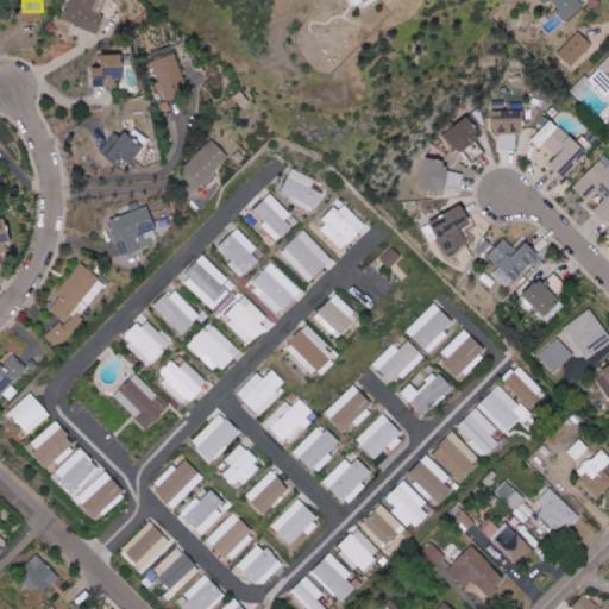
[(107,0),(70,0),(64,20),(99,33),(106,16),(102,14),(107,0)]
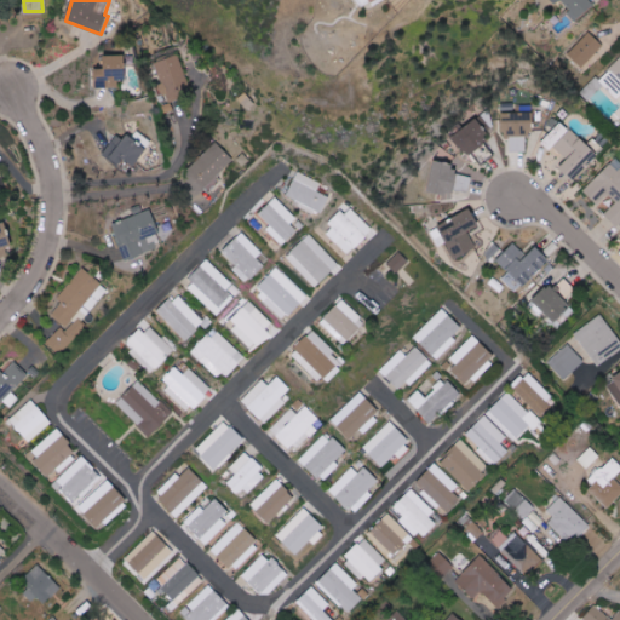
[(558,0),(578,21),(595,5),(590,0),(558,0)]
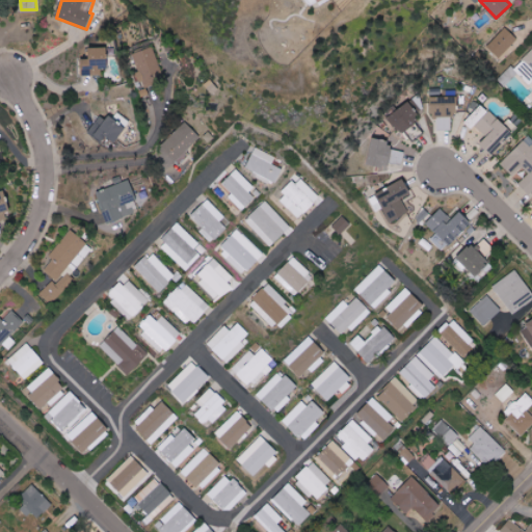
[(487,46),(500,58),(519,40),(506,27),(487,46)]
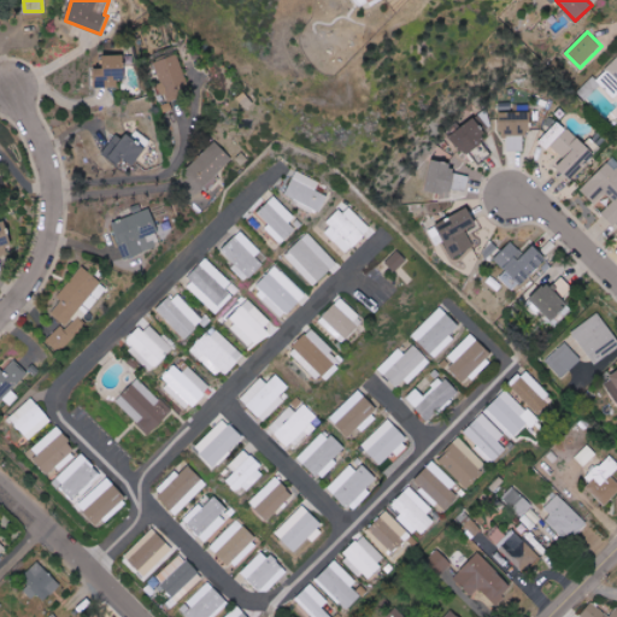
[(165,100),(189,94),(180,53),(156,59),(165,100)]
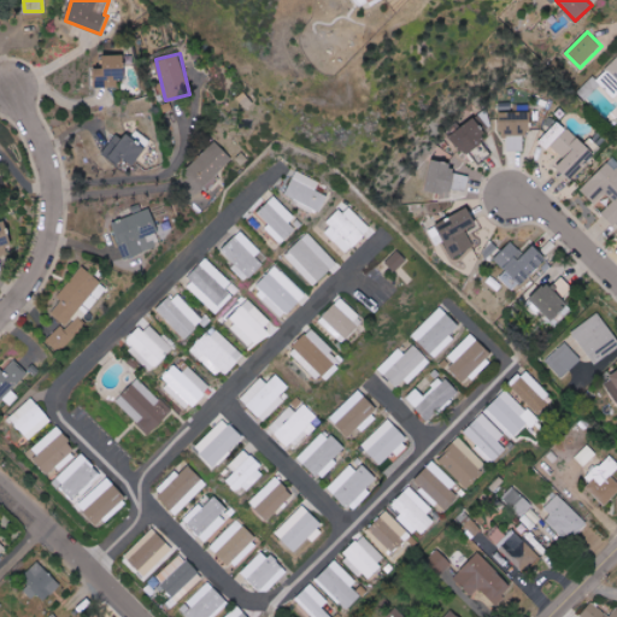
[(94,88),(118,88),(119,78),(127,78),(127,54),(105,54),(105,68),(94,68),(94,88)]
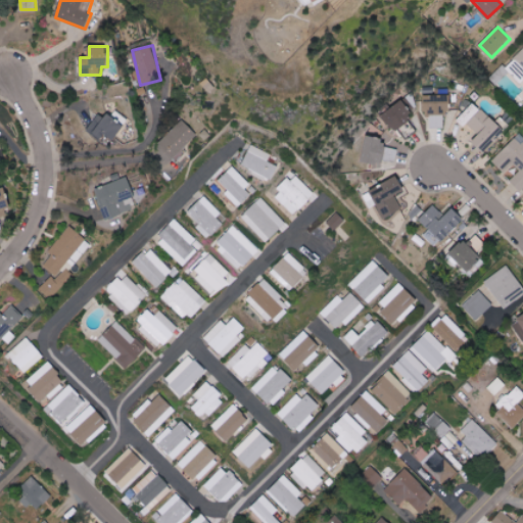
[(522,49),(509,65),(522,78),(522,49)]
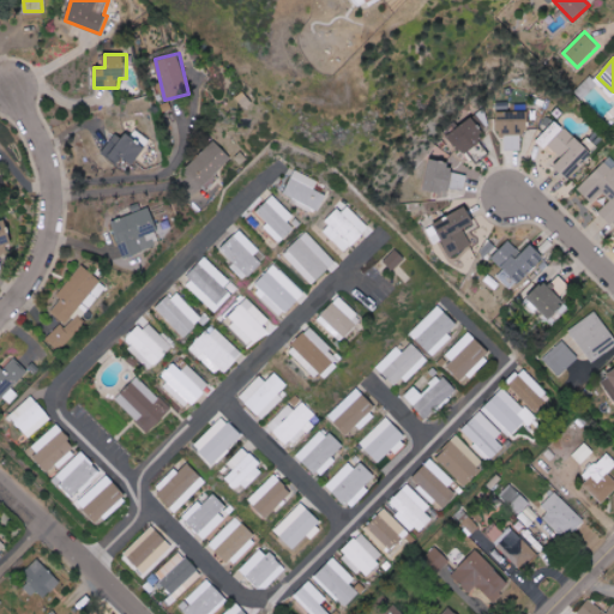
[(253,102),(242,91),(234,98),(245,109),(253,102)]
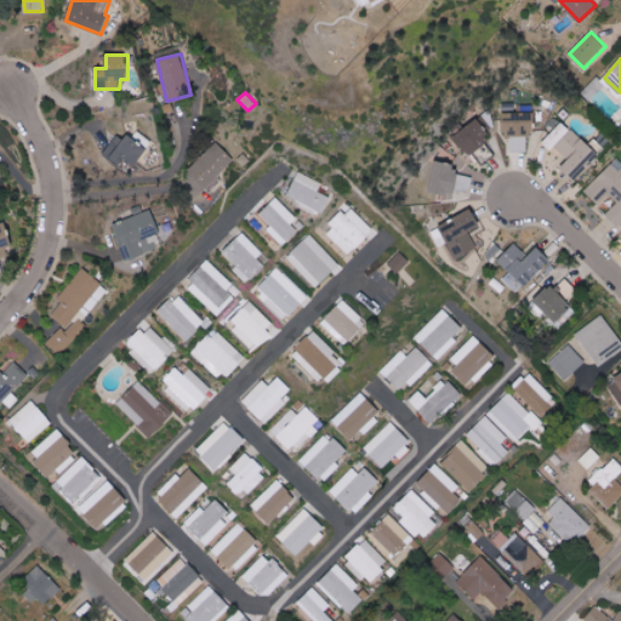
[(507,153),(528,152),(528,135),(536,135),(535,112),(506,113),(507,153)]
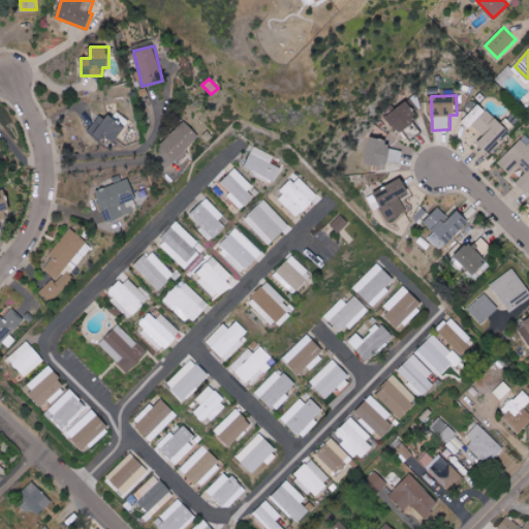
[(408,100),(385,114),(397,132),(418,119),(408,100)]
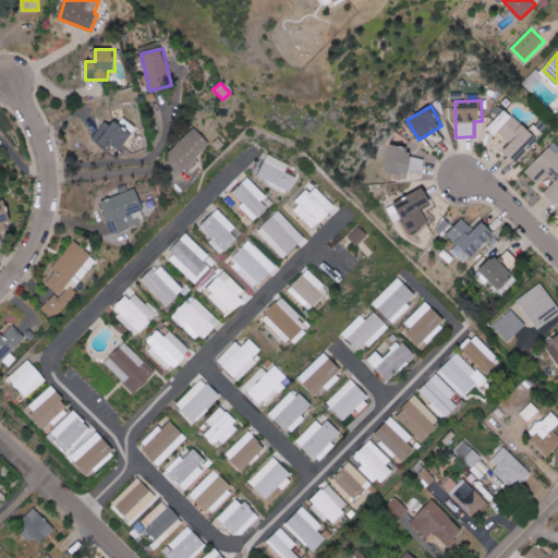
[(505,152),(517,162),(543,133),(534,124),(530,130),(513,116),(499,132),(511,144),(505,152)]
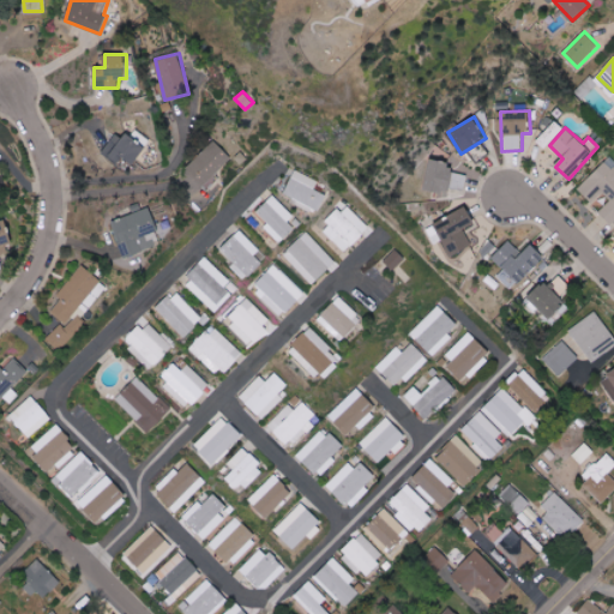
[(146,149),(119,130),(102,152),(118,163),(124,156),(136,164),(146,149)]
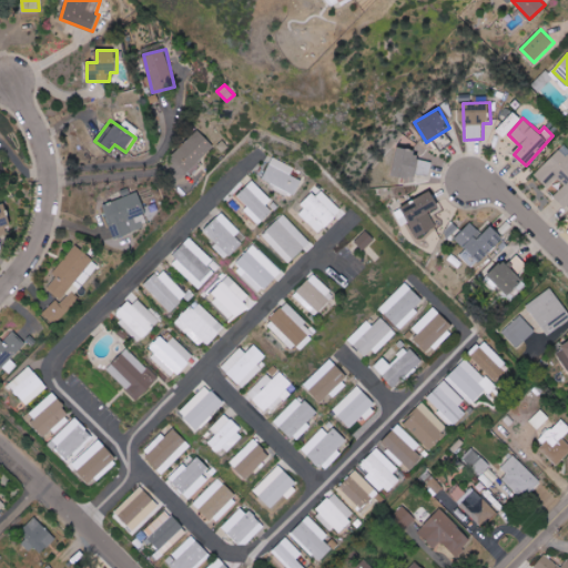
[(172,156),(190,172),(214,145),(196,130),(172,156)]
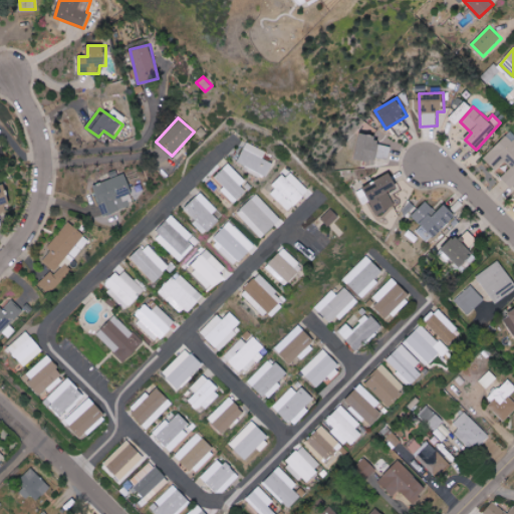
[(484,159),(496,170),(505,161),(511,168),(501,178),(511,187),(513,183),(513,135),(511,132),(484,159)]
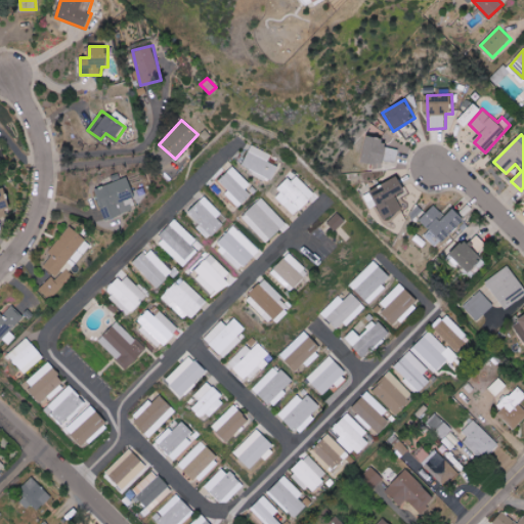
[(397,165),(399,149),(386,147),(387,138),(367,136),(364,161),(397,165)]
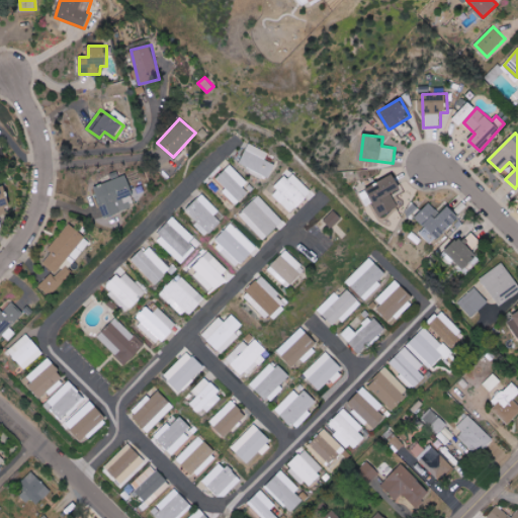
[(275,164),(266,160),(269,152),(248,144),(240,165),(270,177),(275,164)]
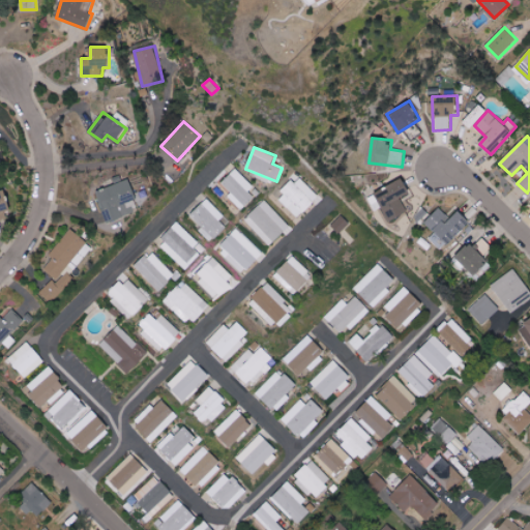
[(254,198),(248,193),(254,187),(236,169),(221,183),(230,194),(227,197),(240,210),(254,198)]
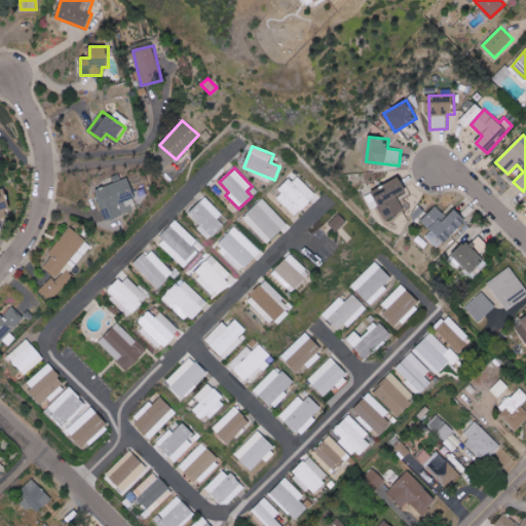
[(275,197),(296,217),(316,194),(296,175),(275,197)]
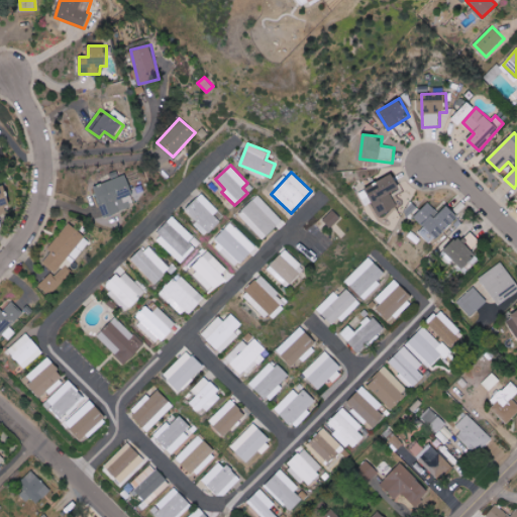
[(136,206),(125,175),(95,186),(106,217),(136,206)]
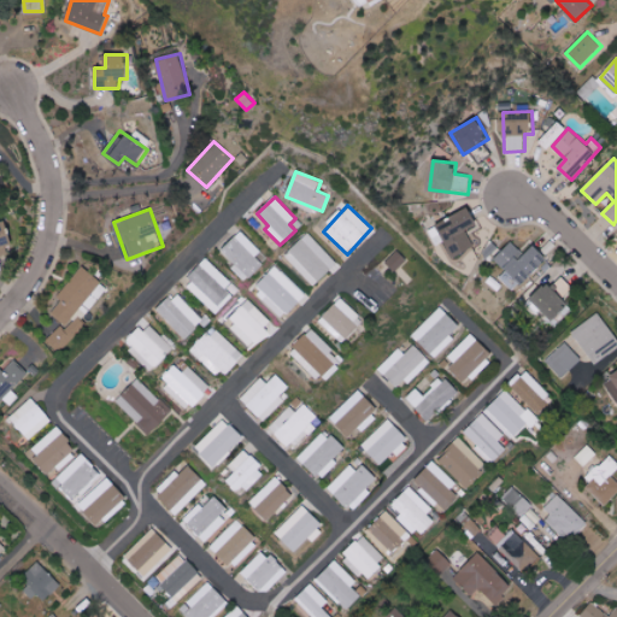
[(466,230),(479,224),(471,209),(438,224),(452,258),(475,248),(466,230)]
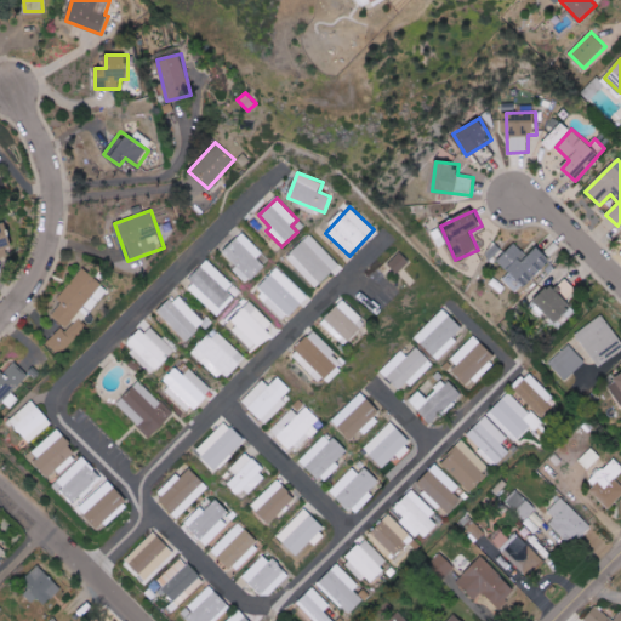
[(0,249),(12,248),(9,224),(0,224),(0,258),(0,254),(0,249)]
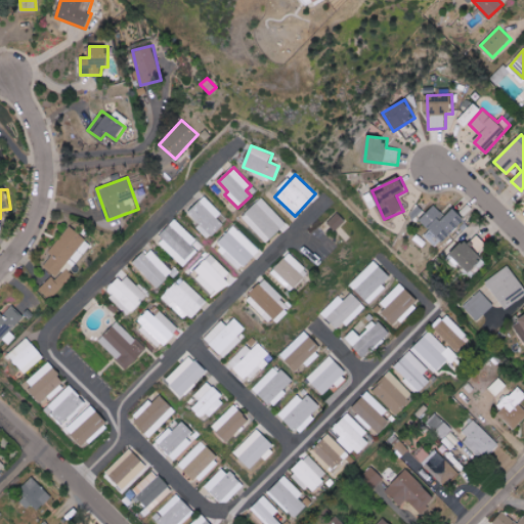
[(221,214),(205,197),(187,212),(199,224),(197,227),(208,241),(224,225),(217,218),(221,214)]
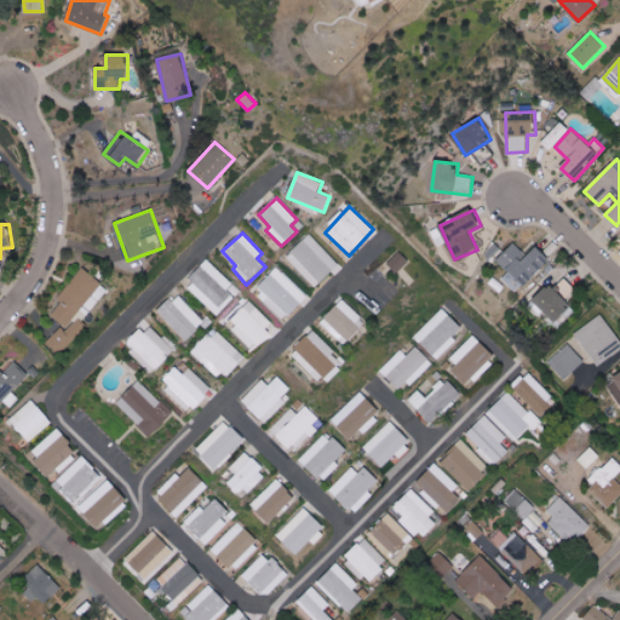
[(286,258),(316,288),(339,264),(309,234),(286,258)]
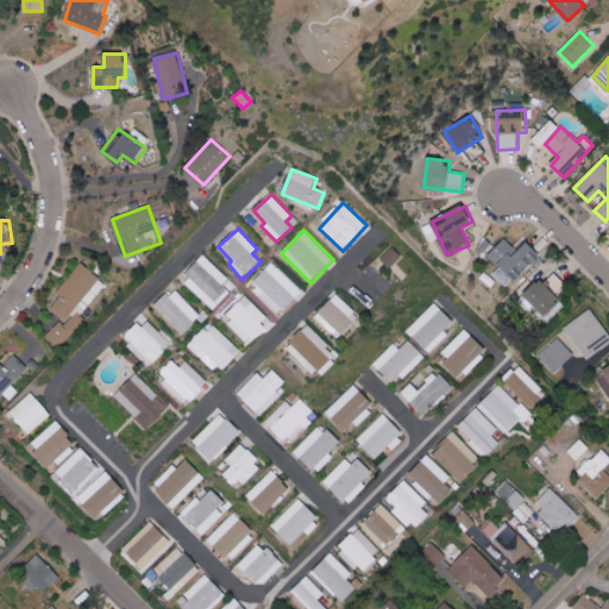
[(509,288),(541,255),(528,242),(519,252),(504,239),(488,256),(500,268),(494,275),(509,288)]
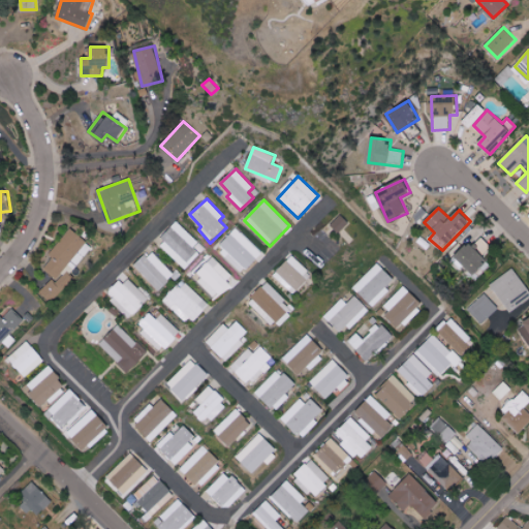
[(331,224),(339,234),(350,224),(342,214),(331,224)]
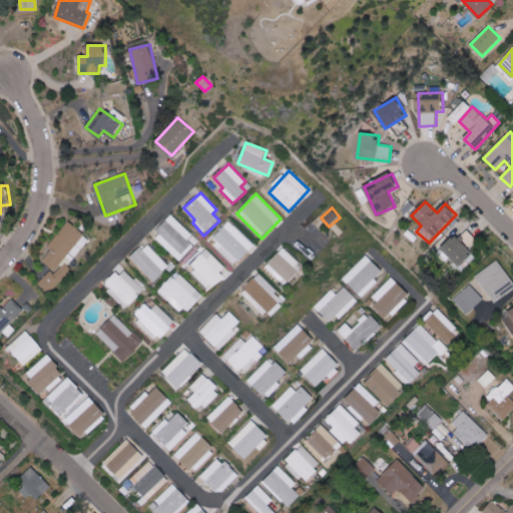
[(192,235),(172,215),(153,235),(179,262),(193,246),(187,240),(192,235)]
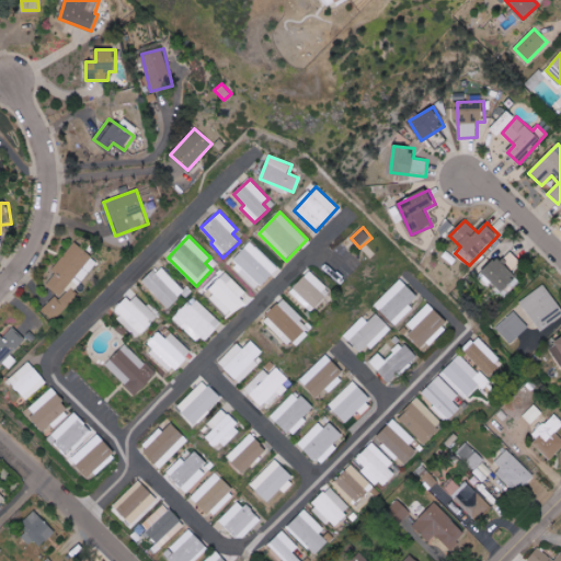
[(43,310),(56,321),(78,294),(73,292),(98,262),(75,242),(52,271),(55,274),(46,285),(56,294),(43,310)]
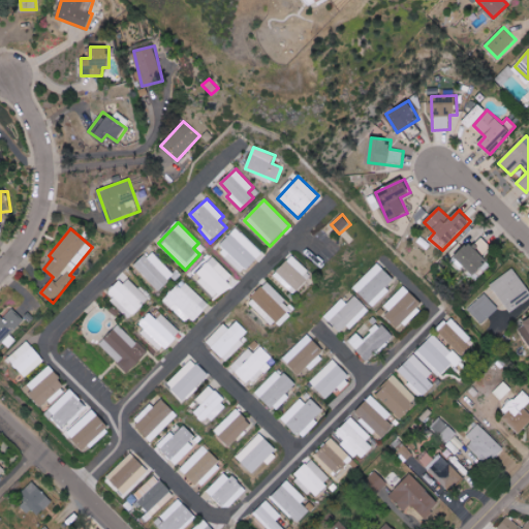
[(243,273),(261,252),(236,228),(216,248),(243,273)]
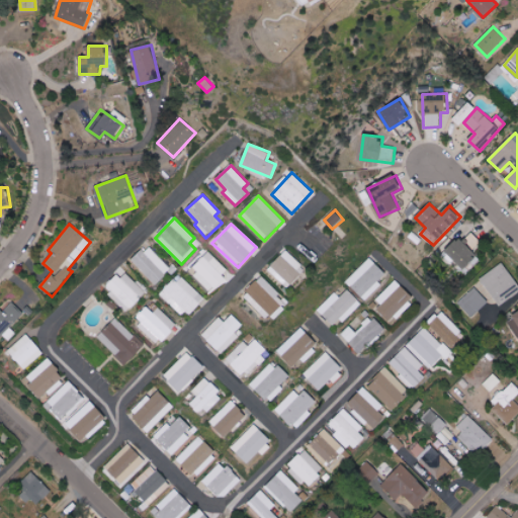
[(482,242),(471,233),(462,243),(457,239),(446,252),(464,269),(477,255),(472,252),(482,242)]
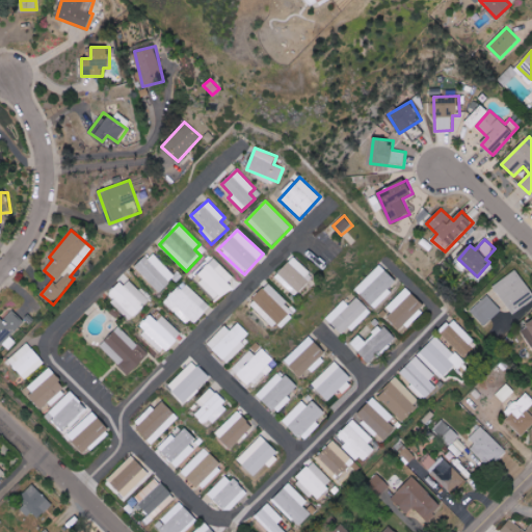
[(135,268),(159,293),(176,276),(152,251),(135,268)]
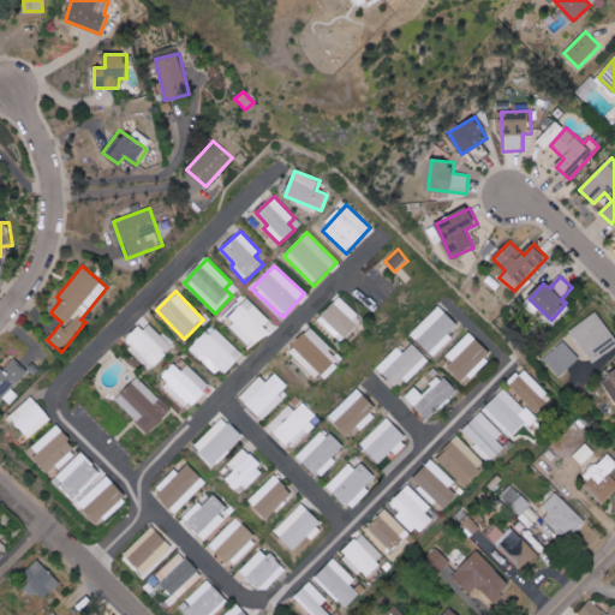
[(317,317),(340,342),(363,321),(340,296),(317,317)]
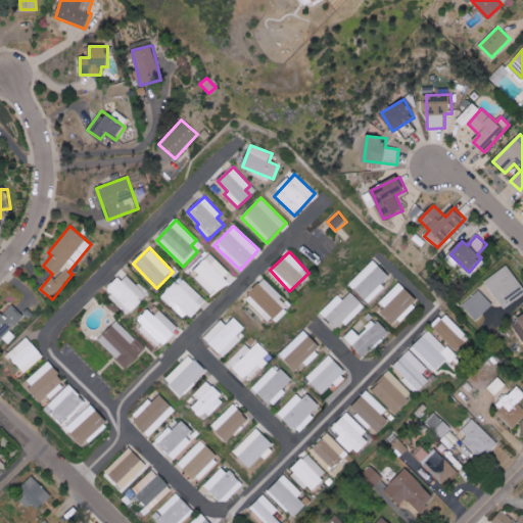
[(214,294),(232,274),(209,253),(191,274),(214,294)]
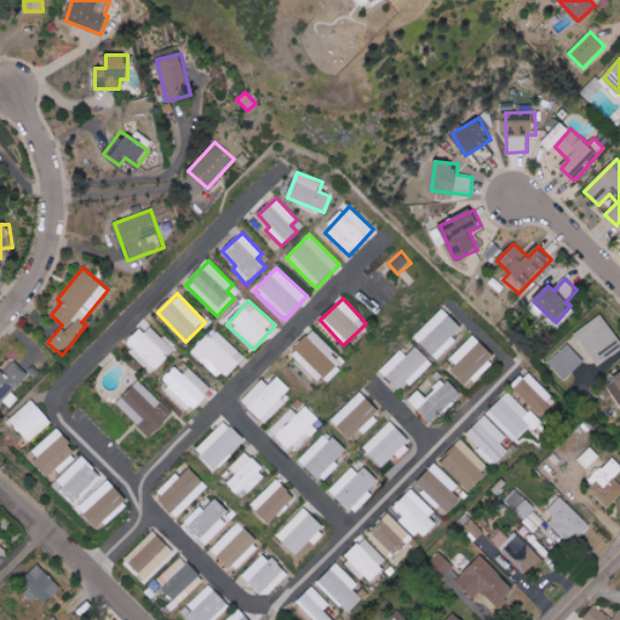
[(465,329),(442,308),(414,337),(436,359),(465,329)]
